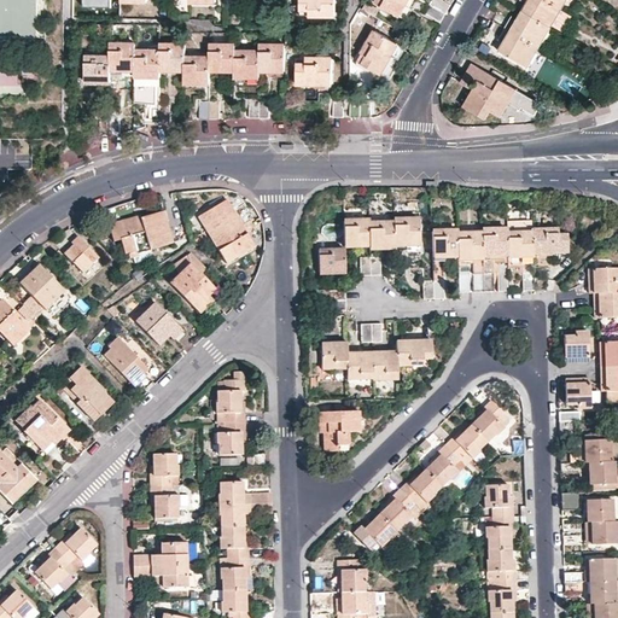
[(0,0),(0,35),(36,35),(36,0),(0,0)]
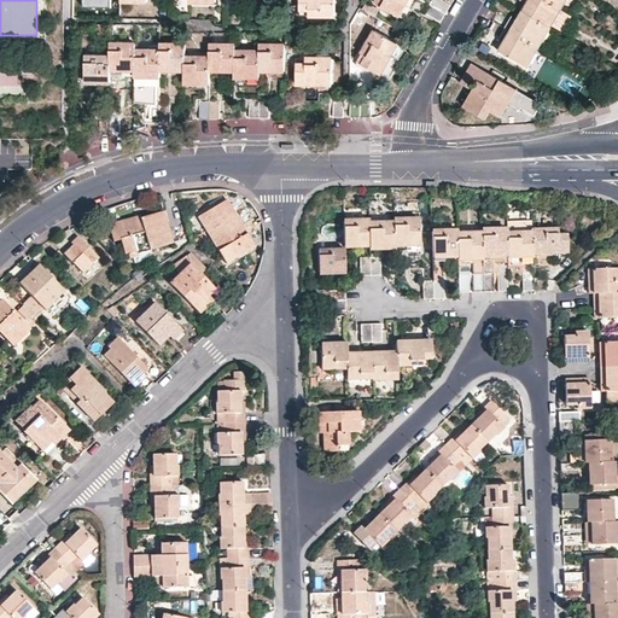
[(299,0),(299,15),(334,15),(334,0),(299,0)]
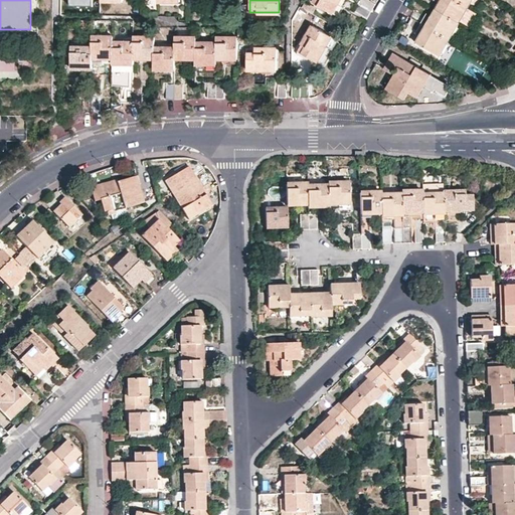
[(315,0),(314,2),(332,12),(338,0),(315,0)]
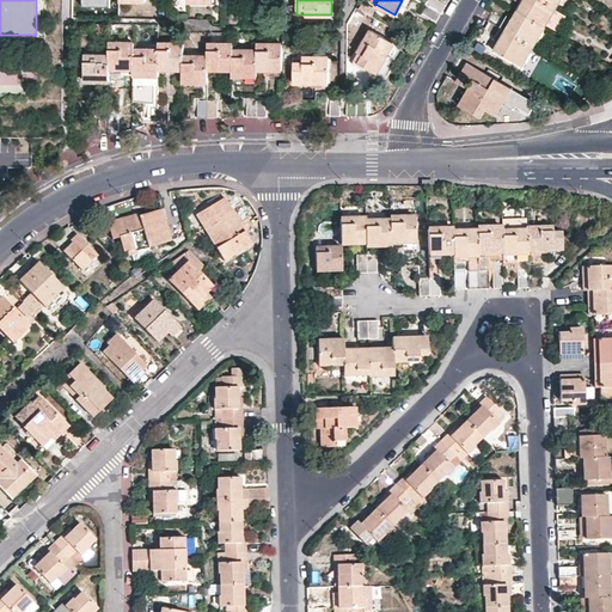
[(438,0),(426,0),(424,4),(441,13),(446,5),(438,0)]
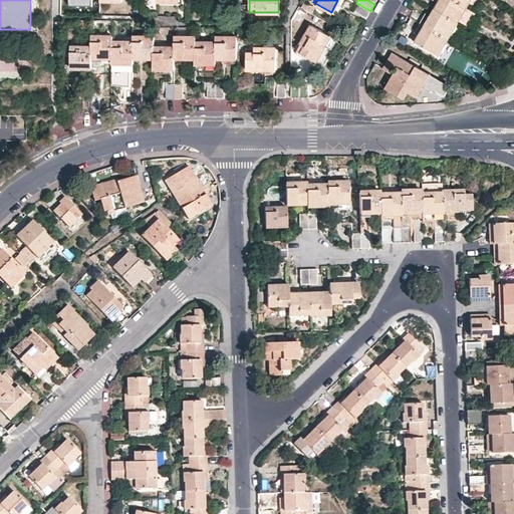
[(435,0),(431,8),(435,10),(440,1),(438,0),(435,0)]
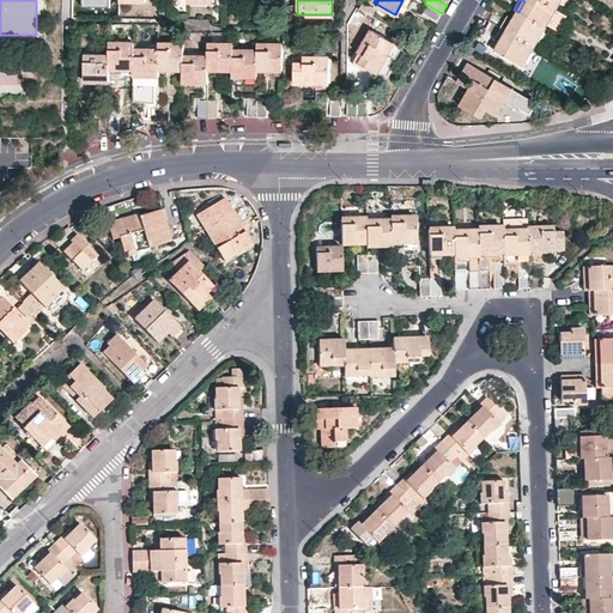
[(519,12),(546,28),(547,25),(556,12),(556,10),(557,7),(544,0),(525,0),(525,1),(519,12)]
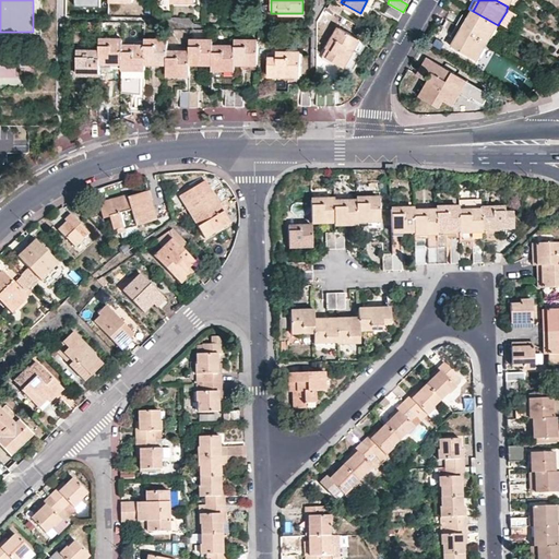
[(332,3),(329,10),(342,16),(345,9),(339,6),(339,7),(332,3)]
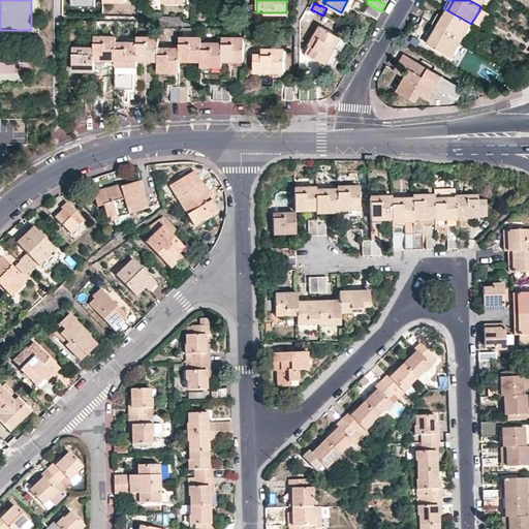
[(363,11),(376,19),(381,11),(367,3),(363,11)]
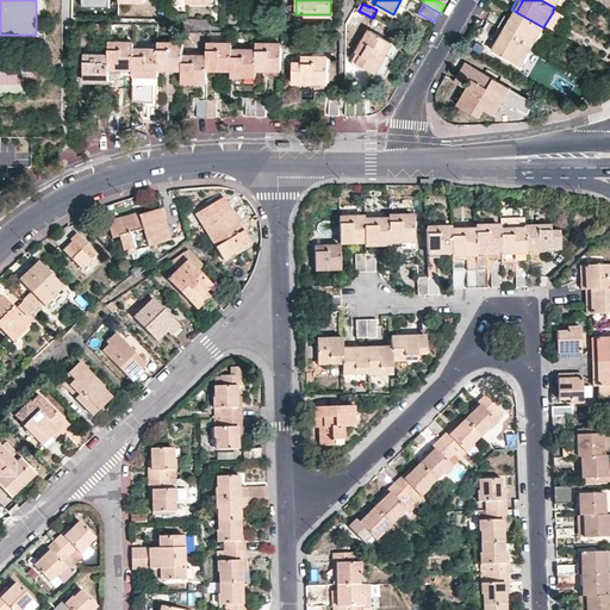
[(506,19),(511,22),(516,12),(511,10),(506,19)]
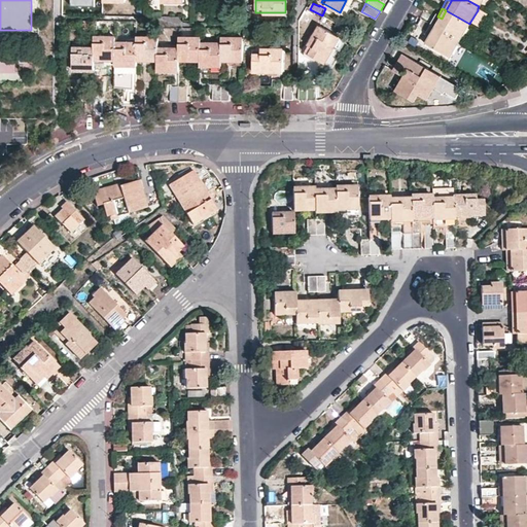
[(478,10),(470,22),(480,28),(488,14),(478,8),(478,10)]
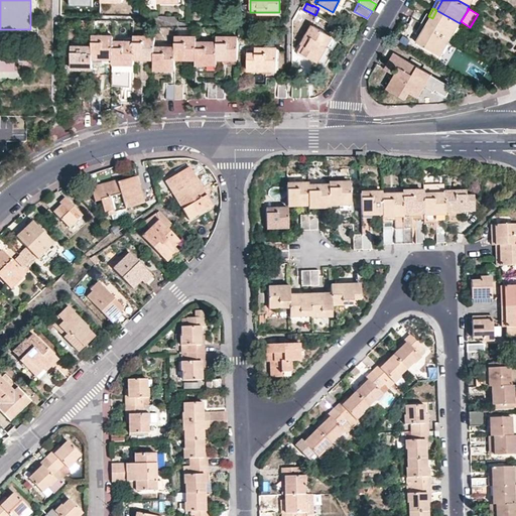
[(427,26),(450,39),(460,23),(436,10),(432,18),(427,26)]
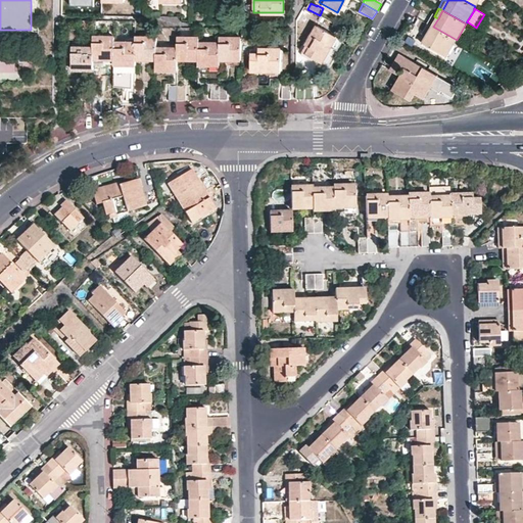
[(425,33),(428,35),(433,27),(438,18),(434,16),(431,14),(427,24),(422,31),(425,33)]
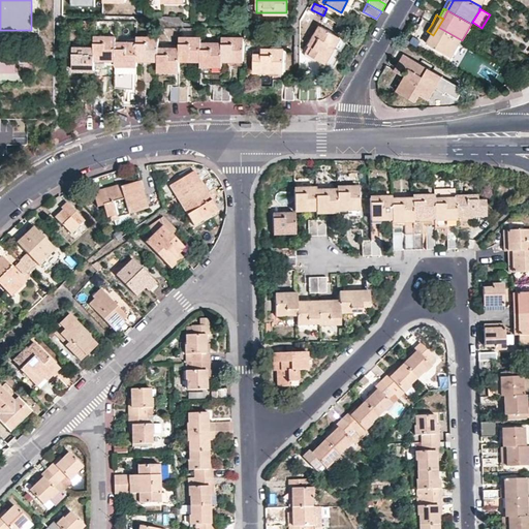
[(321,26),(310,45),(315,49),(311,55),(325,63),(340,36),(321,26)]
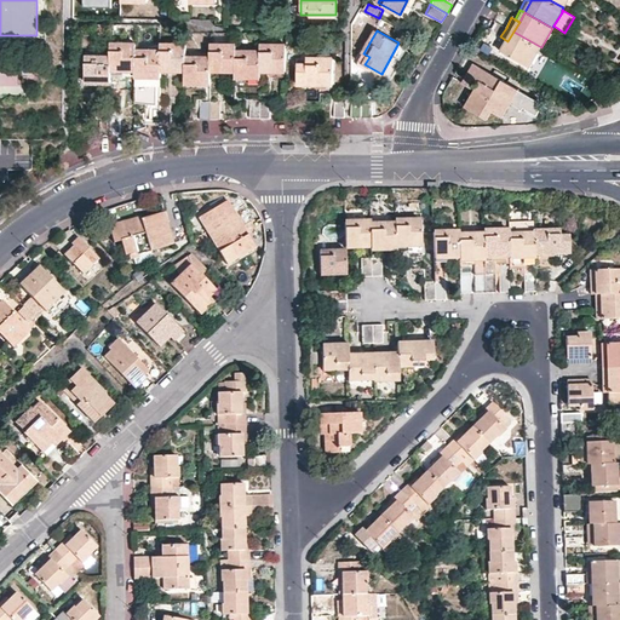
[(507,41),(501,52),(529,68),(541,47),(514,32),(507,41)]
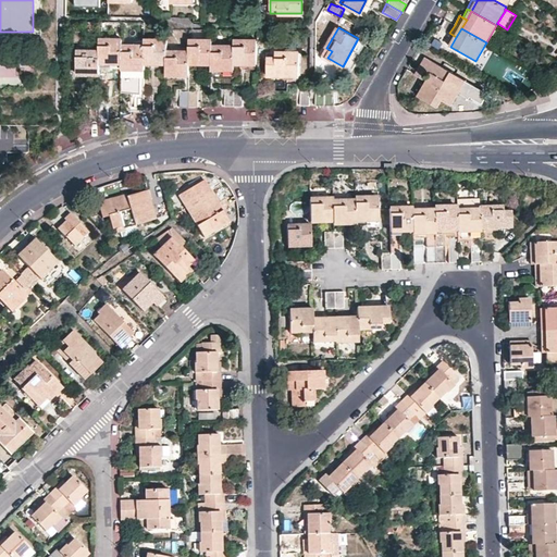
[(446,45),(450,47),(456,37),(453,35),(446,45)]
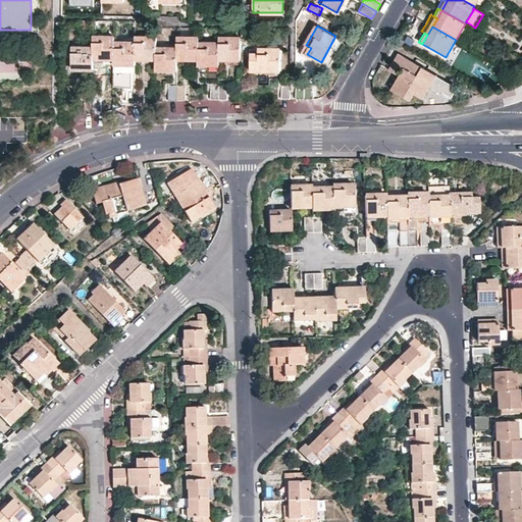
[(114,37),(94,37),(94,47),(93,58),(114,58),(114,42),(114,37)]
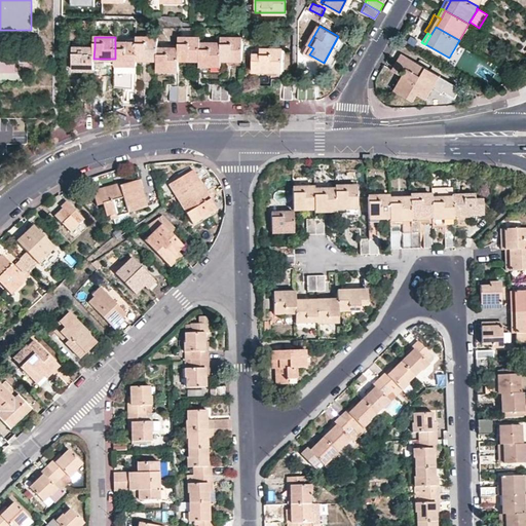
[(137,37),(136,42),(136,59),(157,59),(157,47),(157,37),(137,37)]
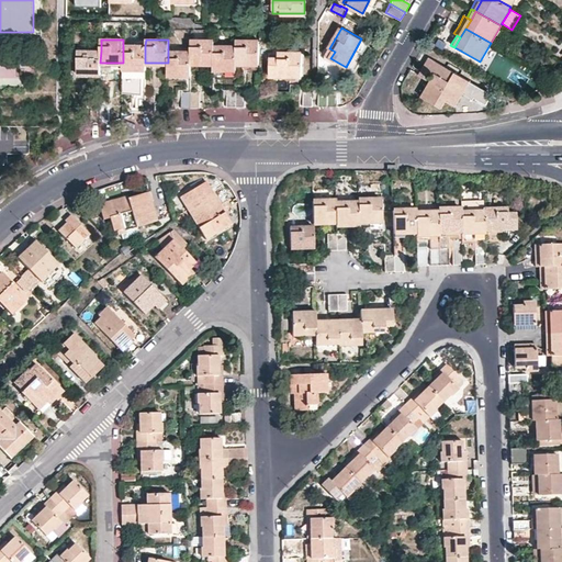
[(214,45),(214,40),(192,40),(192,51),(191,63),(214,64),(214,45)]
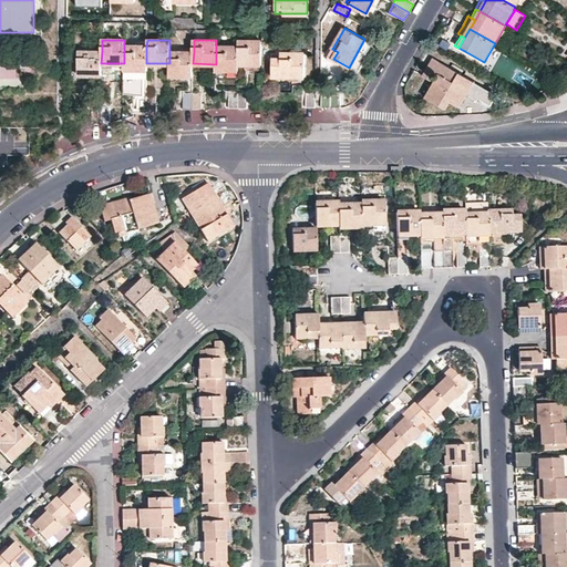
[(263,64),(263,41),(239,41),(239,47),(239,64),(263,64)]
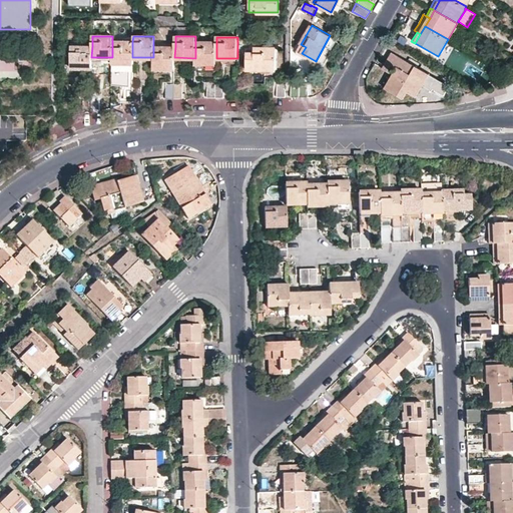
[(112,41),(112,57),(112,62),(132,62),(132,57),(132,41),(112,41)]
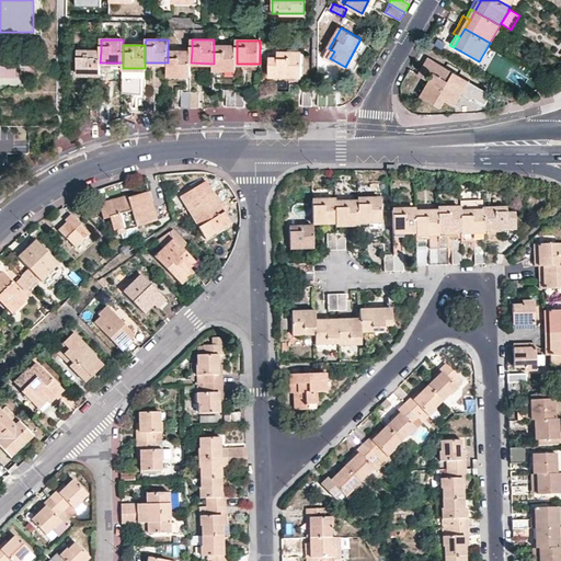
[(214,45),(214,64),(214,69),(237,69),(237,64),(237,46),(214,45)]
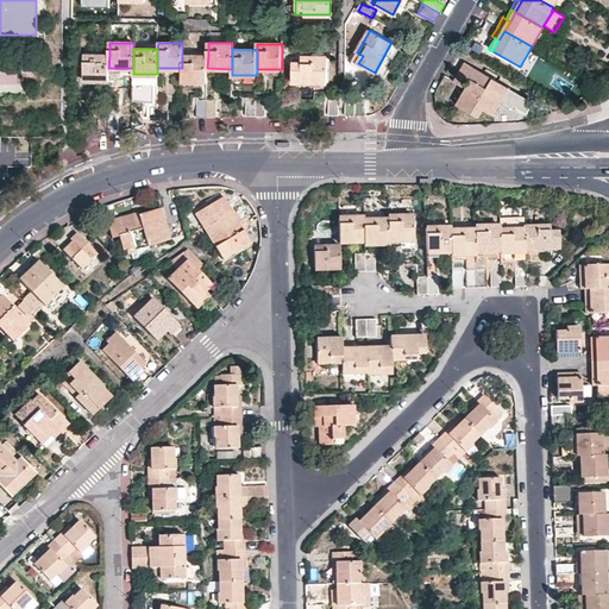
[(108,68),(110,55),(83,55),(83,80),(108,80),(108,68)]
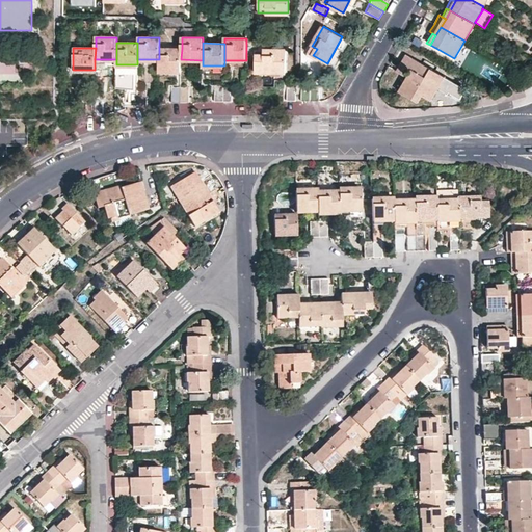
[(159,48),(159,59),(159,70),(181,70),(181,59),(182,48),(159,48)]
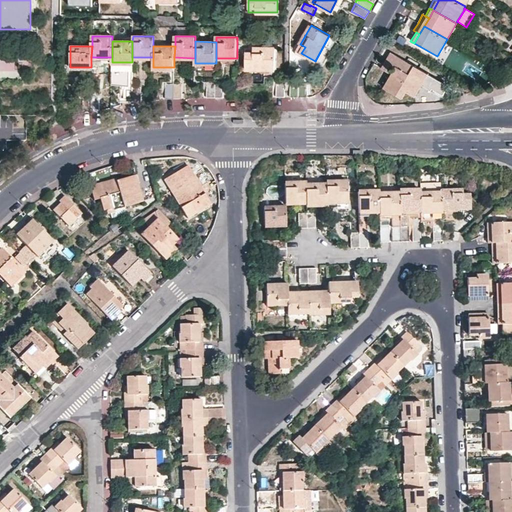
[(246,53),(246,69),(275,69),(275,48),(253,48),(253,53),(246,53)]
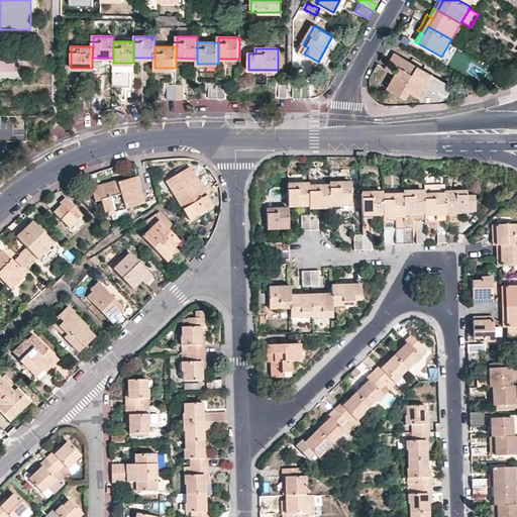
[(400,67),(396,74),(388,88),(407,99),(411,92),(415,94),(423,81),(427,84),(433,74),(396,52),(390,61),(400,67)]
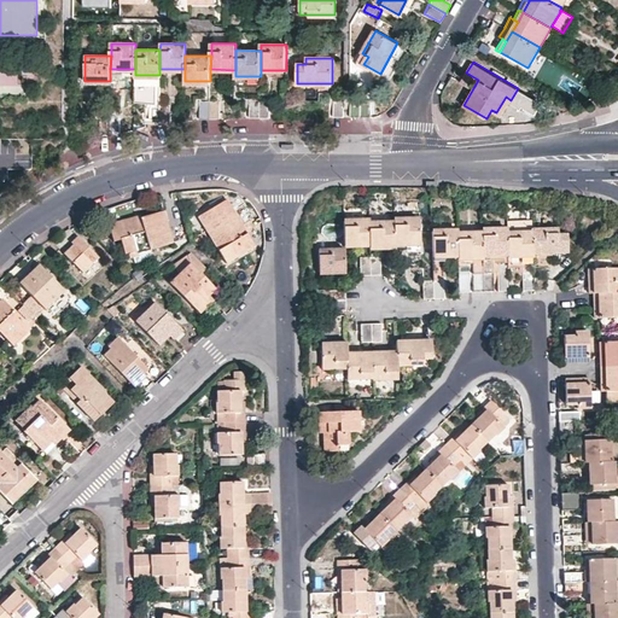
[(461,81),(473,88),(478,80),(466,73),(461,81)]
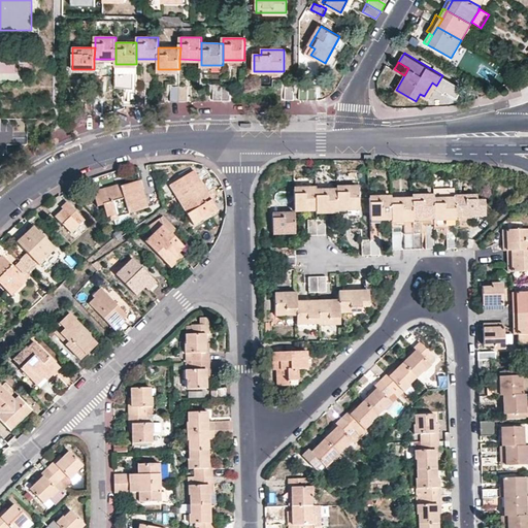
[(432,83),(424,96),(428,99),(436,86),(432,83)]
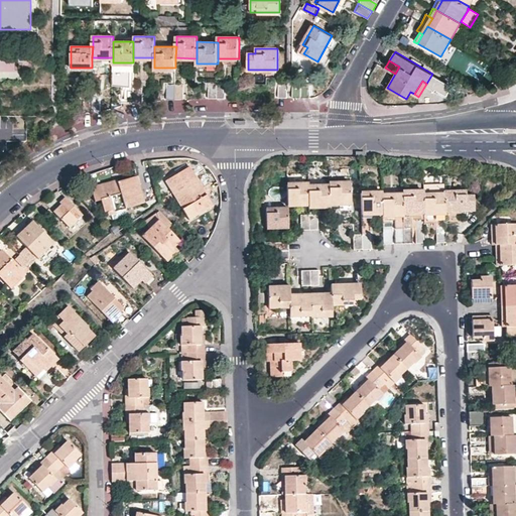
[(278,83),(278,98),(287,98),(287,83),(278,83)]
